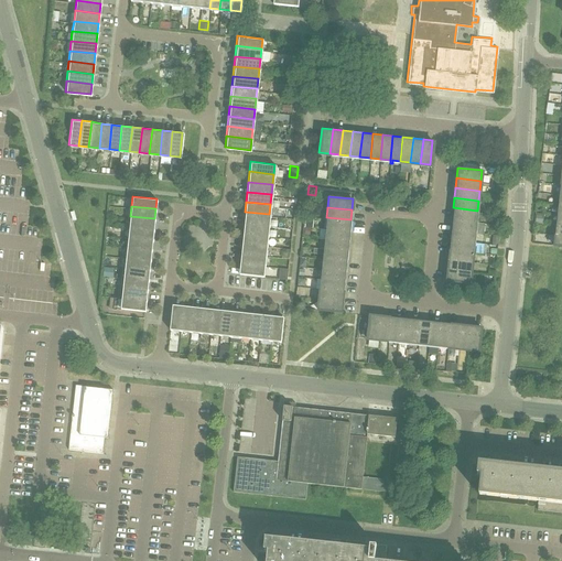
[(476,220),(477,211),(453,207),(452,217),(476,220)]
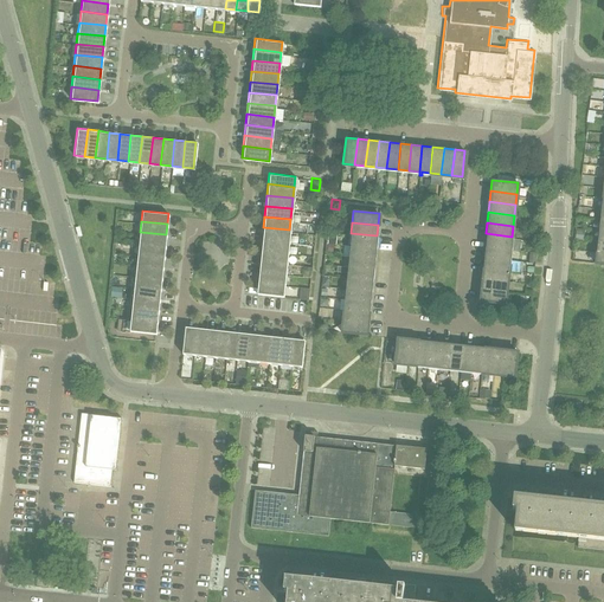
[(288,240),(289,230),(263,227),(262,238),(288,240)]
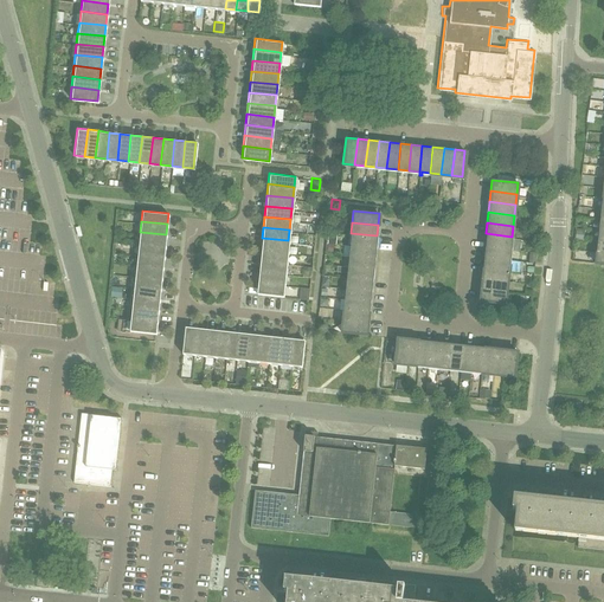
[(166,234),(140,232),(139,243),(165,245),(166,234)]
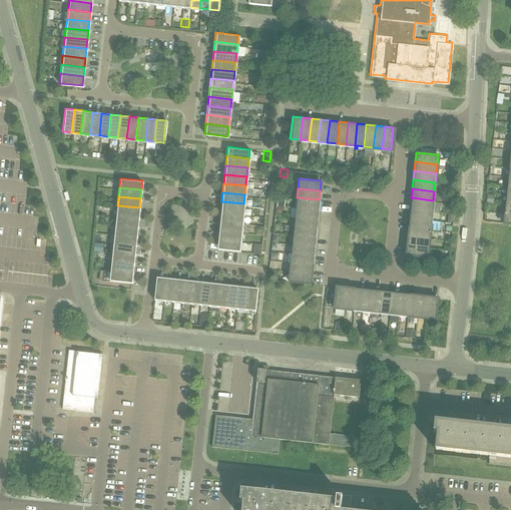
[(297,197),(296,206),(318,208),(319,199),(297,197)]
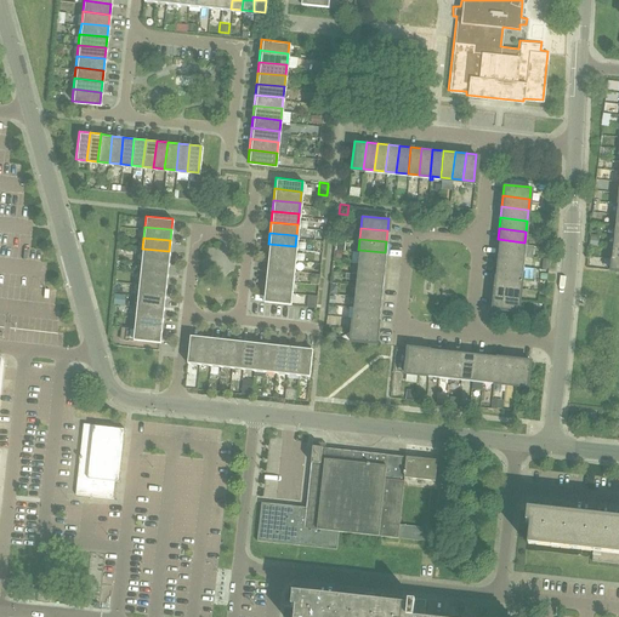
[(523,253),(524,243),(498,239),(497,250),(523,253)]
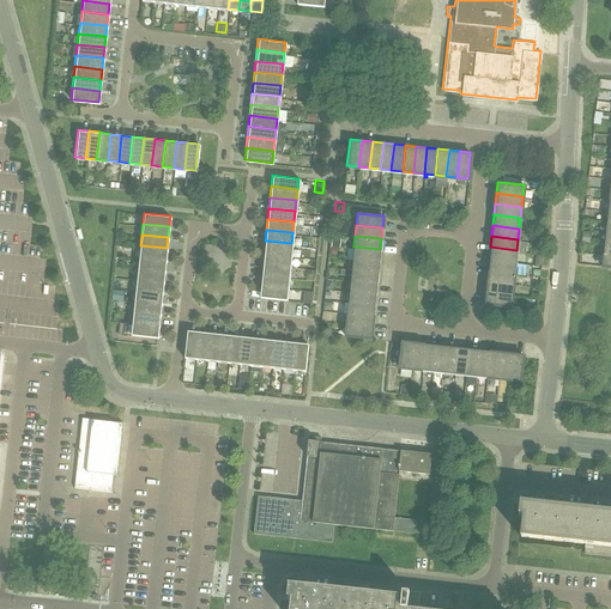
[(290,254),(291,243),(265,241),(264,251),(290,254)]
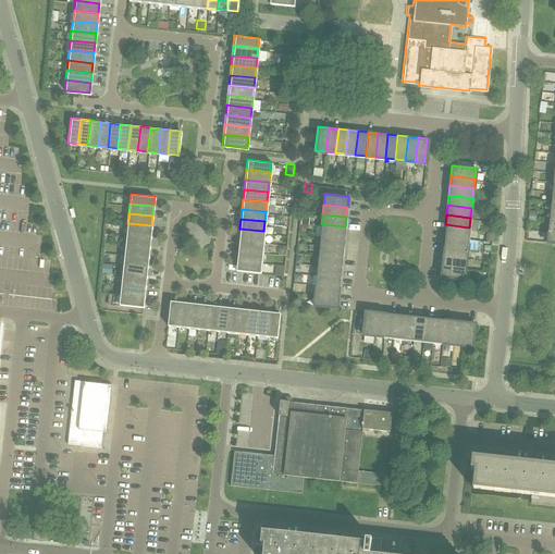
[(127,223),(126,233),(150,235),(151,225),(127,223)]
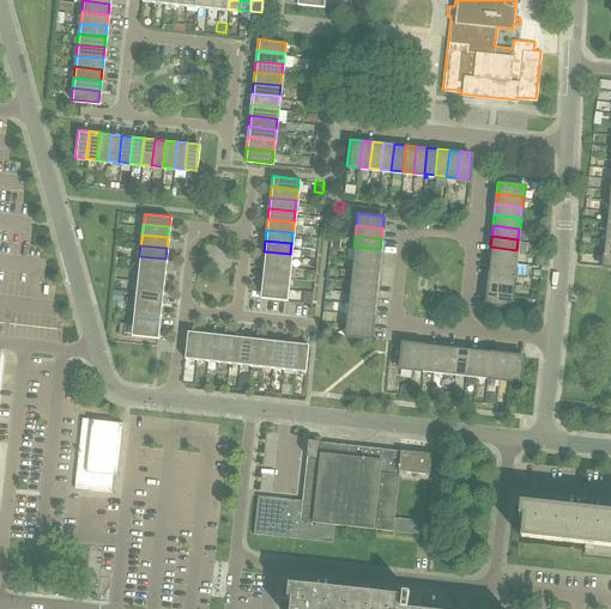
[(352,257),(379,260),(380,249),(354,247),(352,257)]
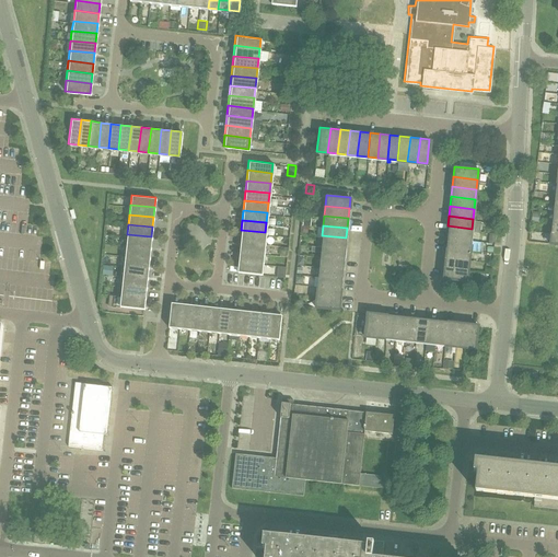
[(471,239),(472,229),(448,225),(446,235),(471,239)]
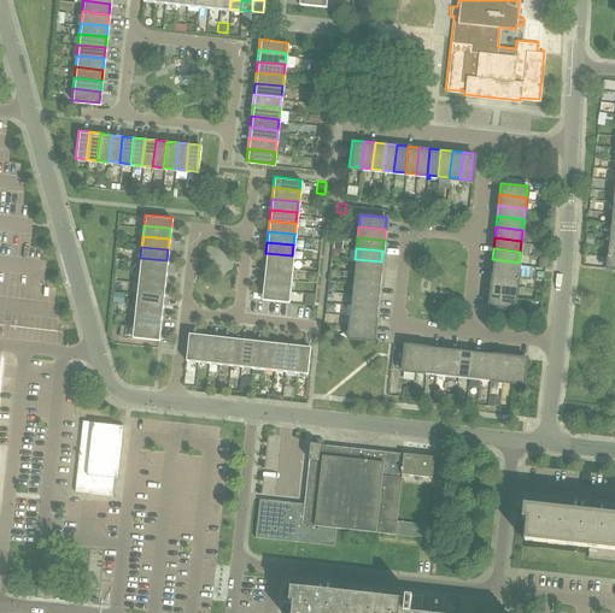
[(291,267),(292,255),(265,253),(264,264),(291,267)]
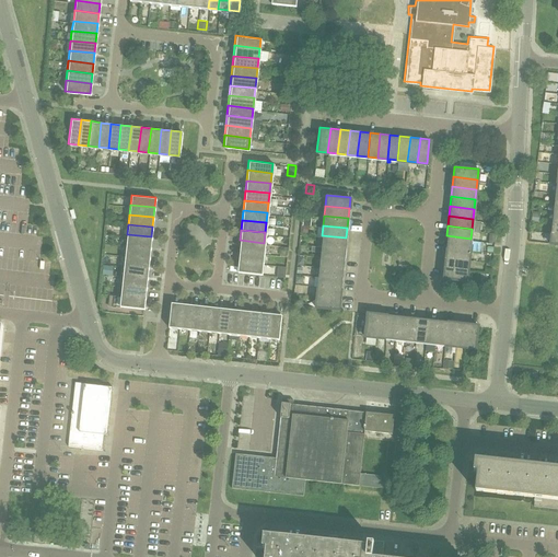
[(557,242),(557,231),(549,231),(548,241),(557,242)]
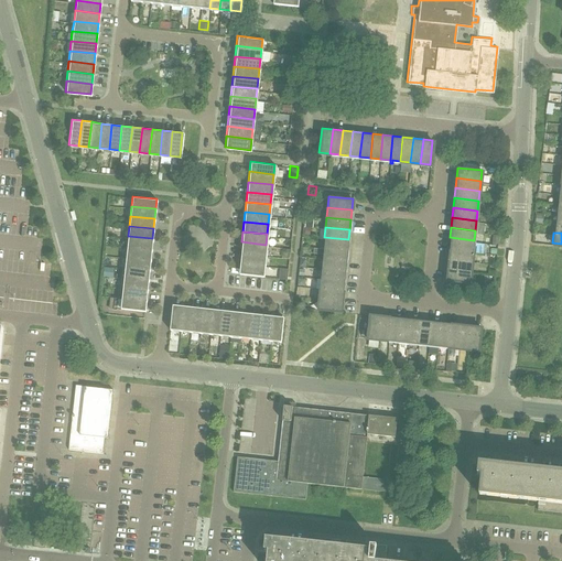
[(128,236),(127,246),(151,248),(152,238),(128,236)]
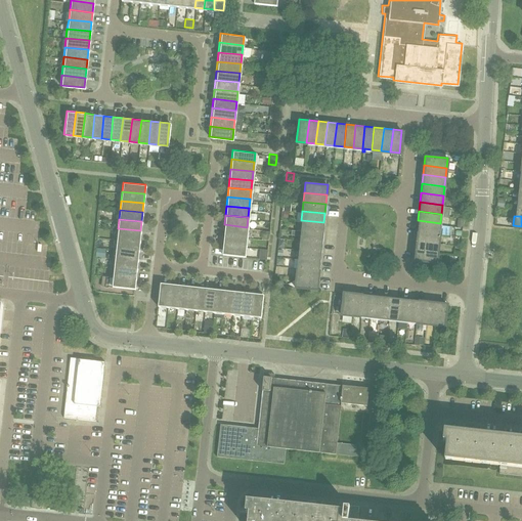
[(301,220),(300,229),(322,231),(323,222),(301,220)]
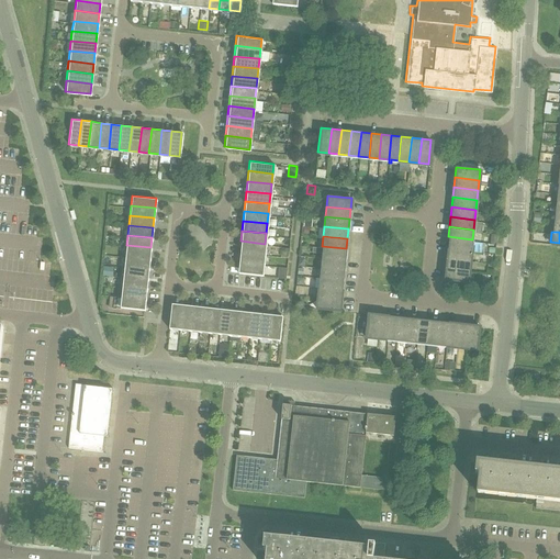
[(447,246),(471,249),(472,239),(448,236),(447,246)]
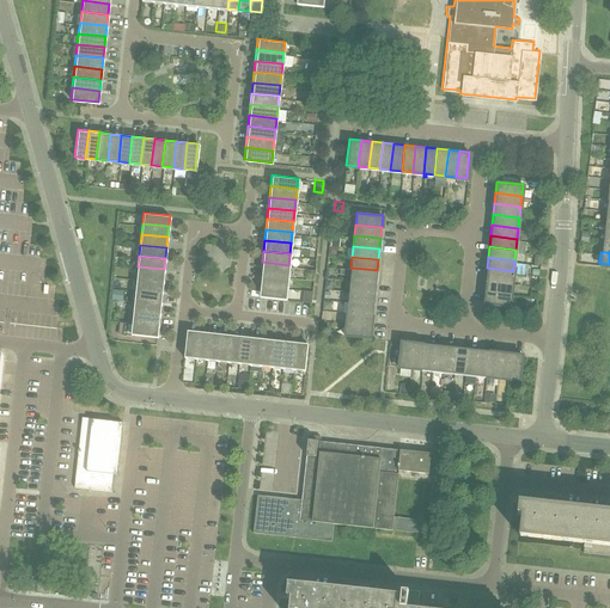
[(287,276),(288,265),(262,262),(261,272),(287,276)]
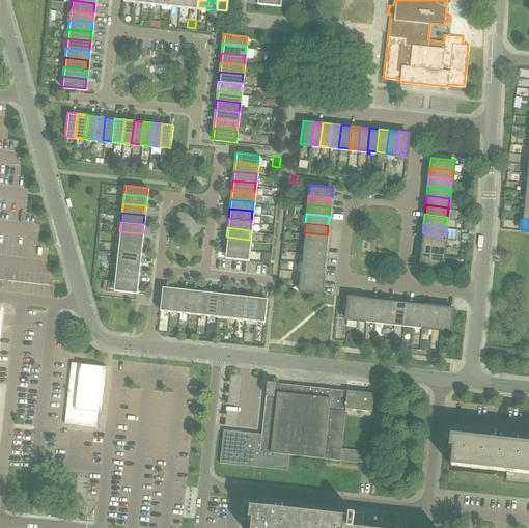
[(141,243),(142,233),(119,231),(117,241),(141,243)]
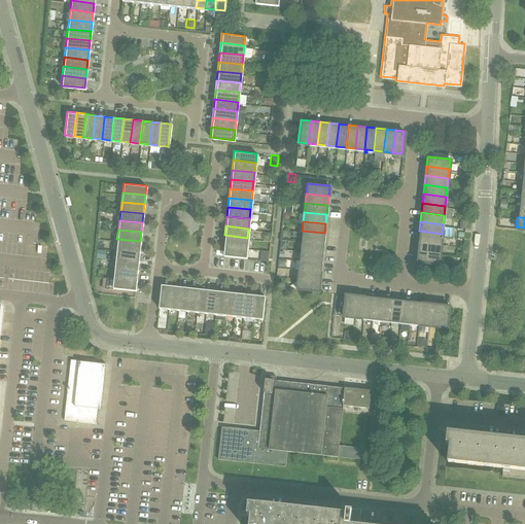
[(324,233),(302,231),(301,240),(323,242),(324,233)]
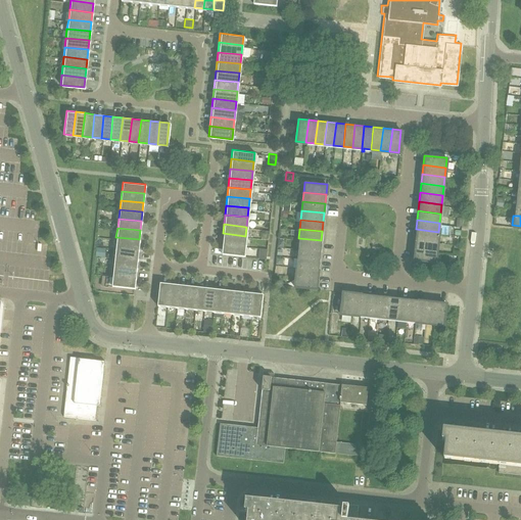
[(437,241),(438,232),(416,229),(415,238),(437,241)]
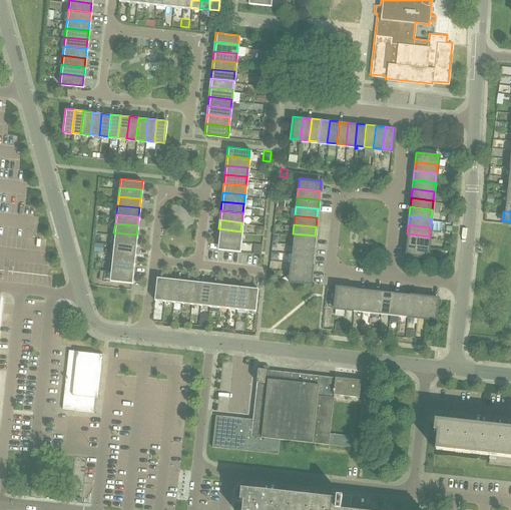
[(218,228),(217,237),(239,240),(240,231),(218,228)]
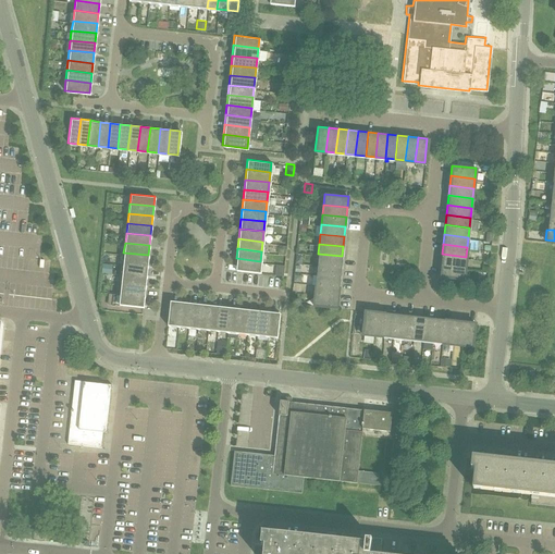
[(123,253),(122,262),(147,266),(148,255),(123,253)]
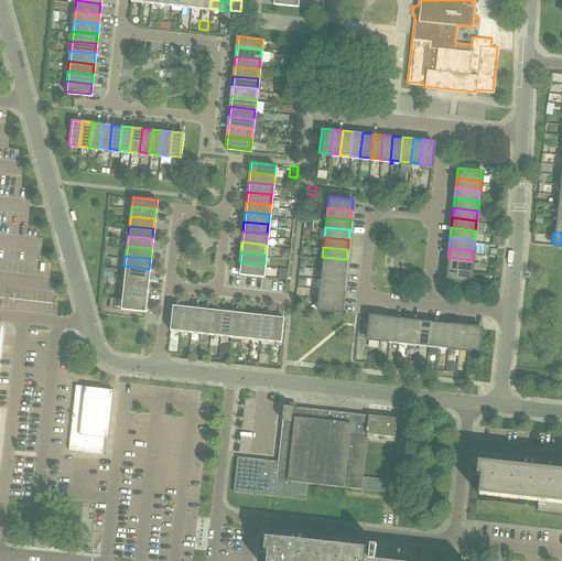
[(322,257),(321,267),(345,269),(346,259),(322,257)]
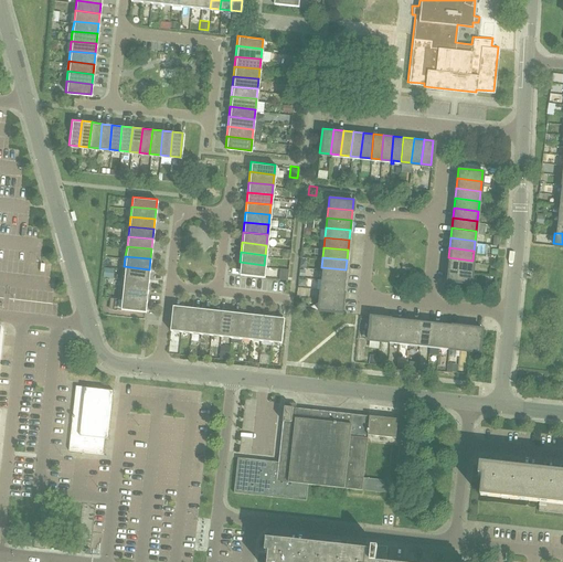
[(448,257),(447,268),(471,271),(473,261),(448,257)]
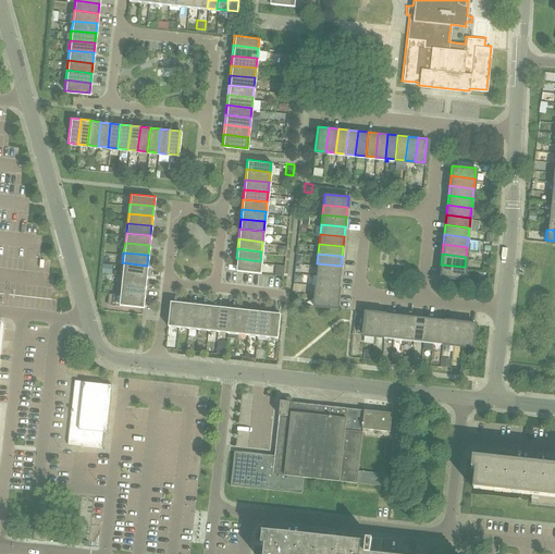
[(259,271),(260,261),(236,258),(235,269),(259,271)]
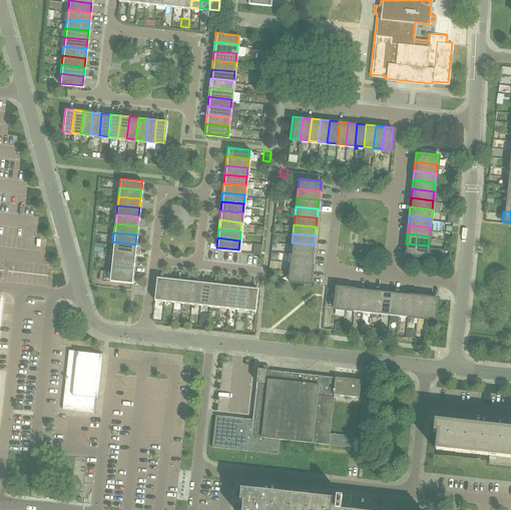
[(134,253),(135,244),(112,241),(111,250),(134,253)]
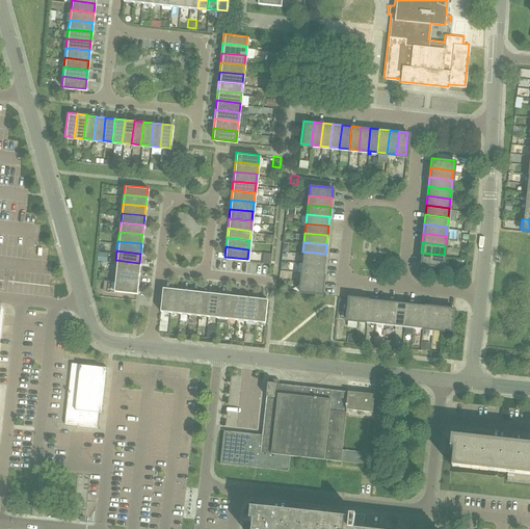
[(302,252),(301,261),(324,263),(325,254),(302,252)]
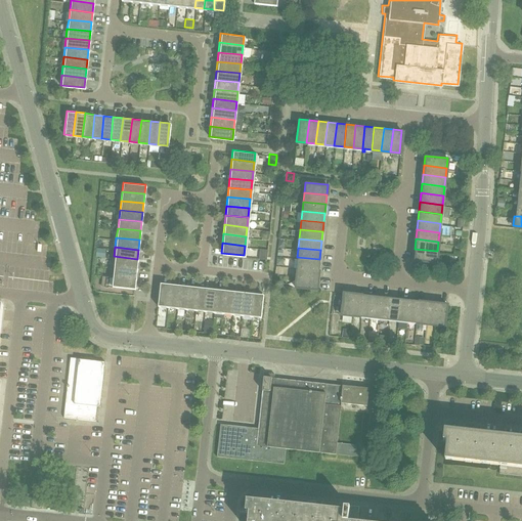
[(436,261),(437,251),(415,249),(414,258),(436,261)]
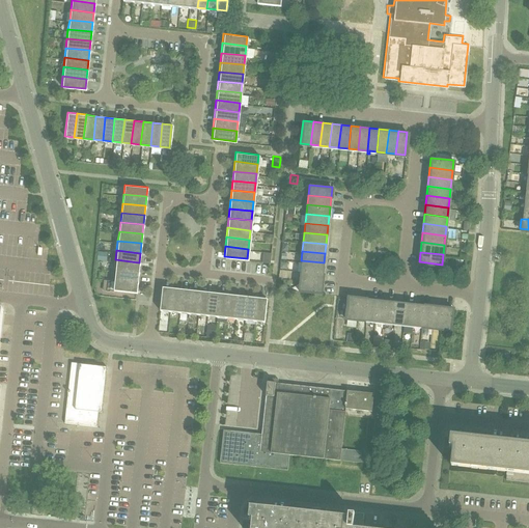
[(115,259),(114,269),(137,272),(139,262),(115,259)]
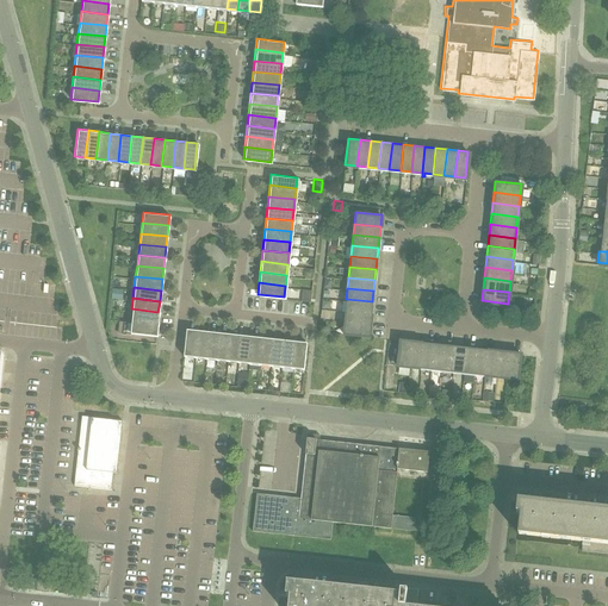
[(372,301),(346,299),(345,310),(371,312),(372,301)]
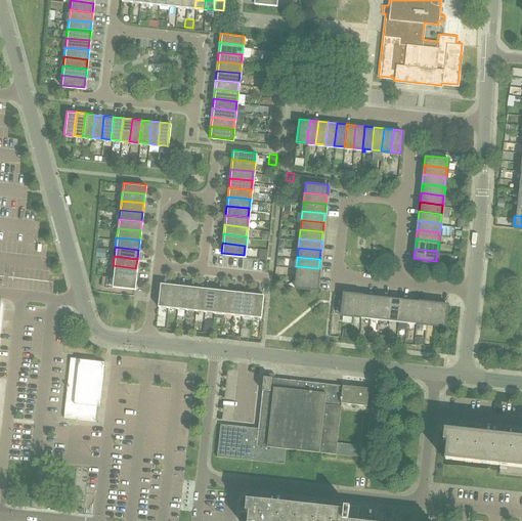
[(113,265),(112,274),(134,277),(135,268),(113,265)]
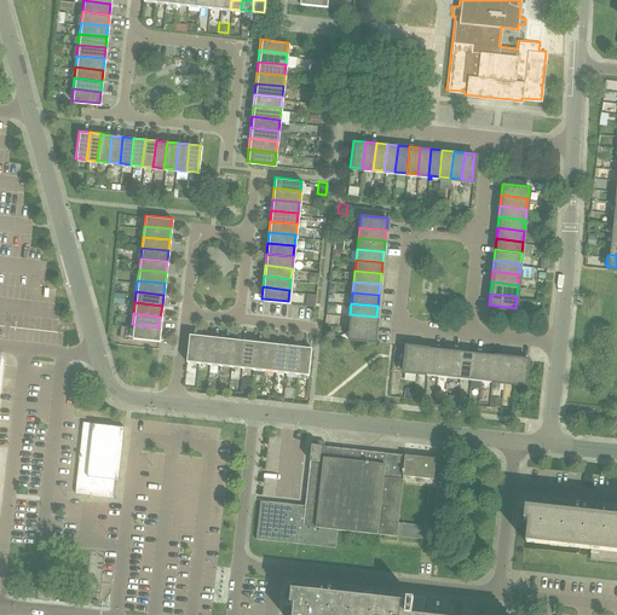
[(350,314),(349,325),(375,328),(376,317),(350,314)]
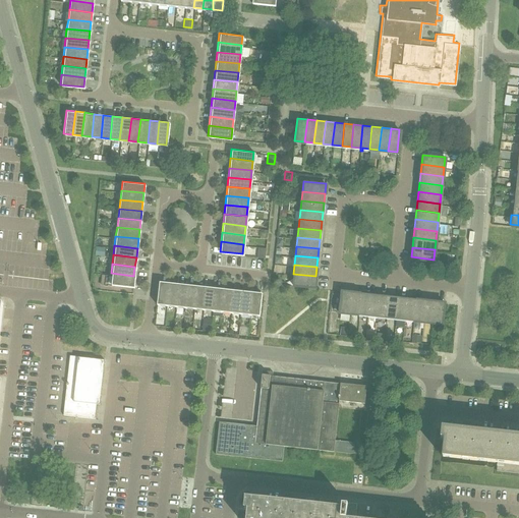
[(100,282),(132,285),(133,276),(111,273),(101,272),(100,282)]
